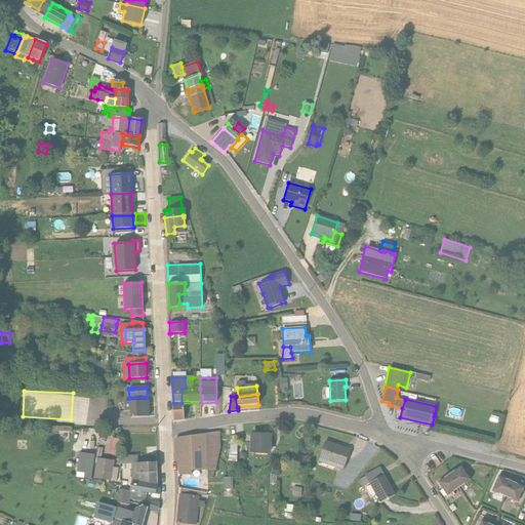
[(148,401),(124,402),(124,411),(130,411),(130,418),(149,417),(148,401)]
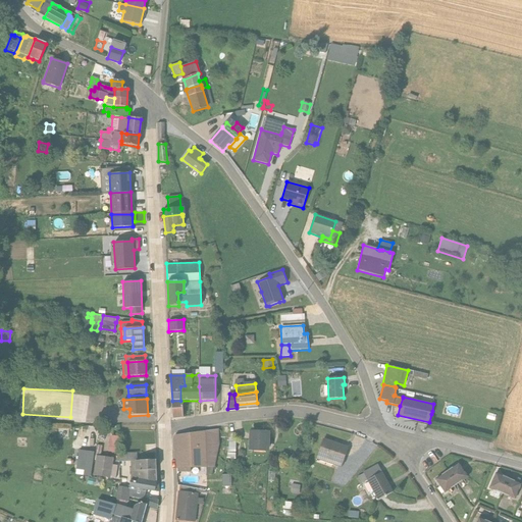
[(180,401),(172,401),(173,418),(183,417),(181,401),(180,401)]
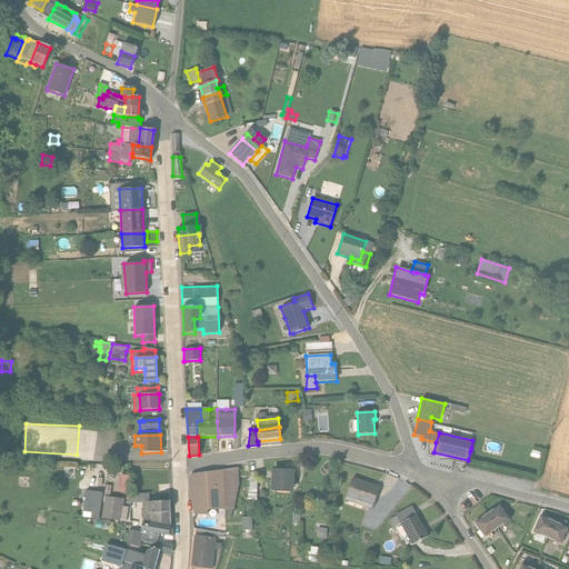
[(192,510),(212,510),(233,509),(235,499),(237,499),(238,487),(238,469),(191,476),(192,510)]
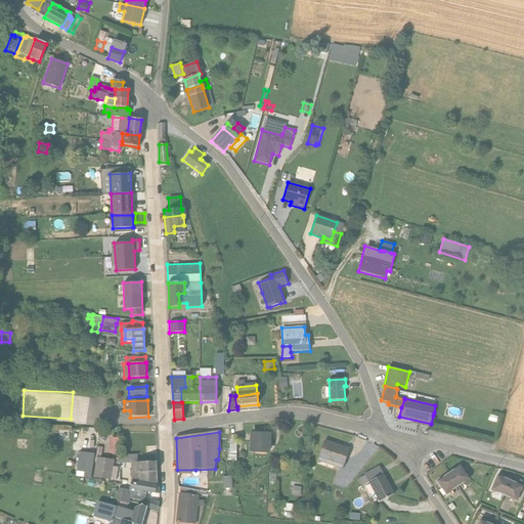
[(250,433),(249,453),(270,453),(270,433),(250,433)]
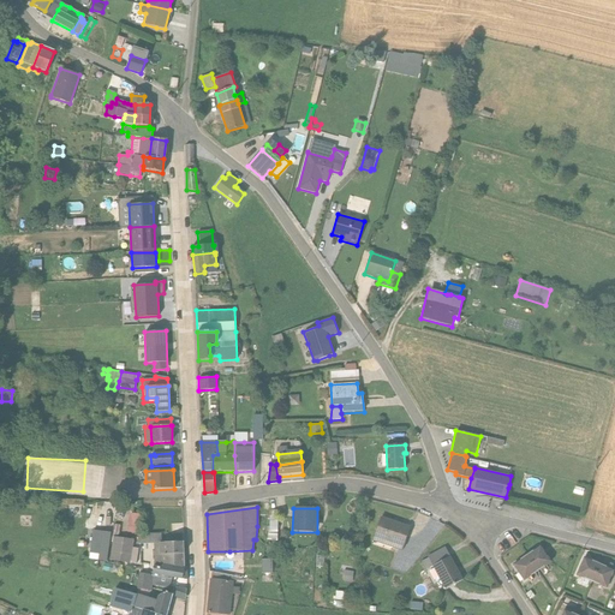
[(129,527),(141,530),(143,511),(132,509),(129,527)]
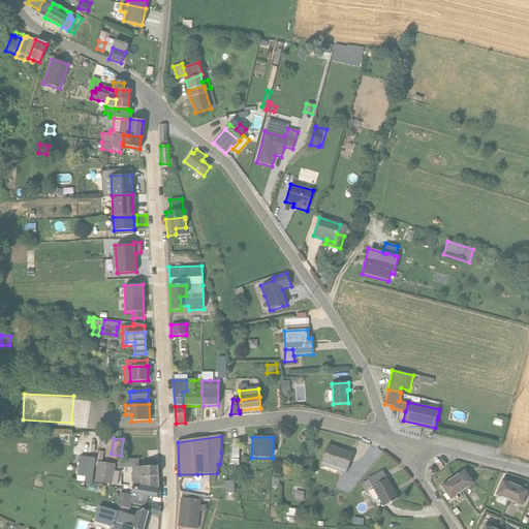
[(231,458),(229,465),(239,466),(239,448),(238,448),(239,439),(231,439),(231,458)]
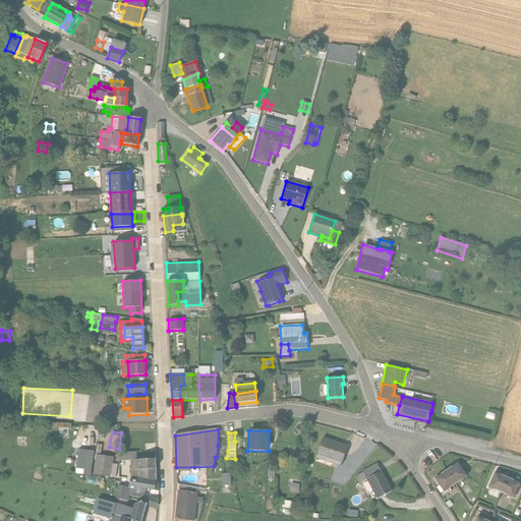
[(15,436),(15,445),(24,445),(24,436),(15,436)]
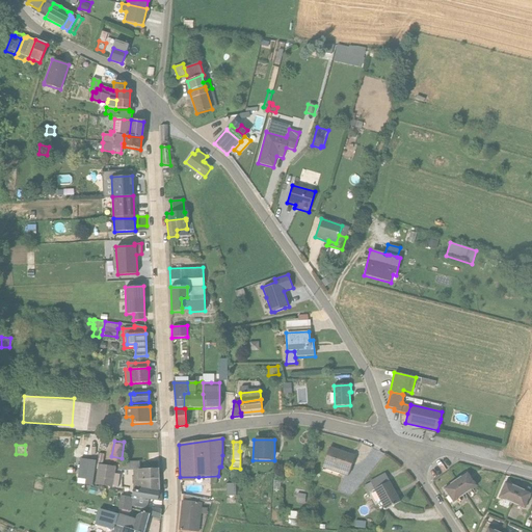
[(328,448),(322,469),(347,477),(354,456),(328,448)]
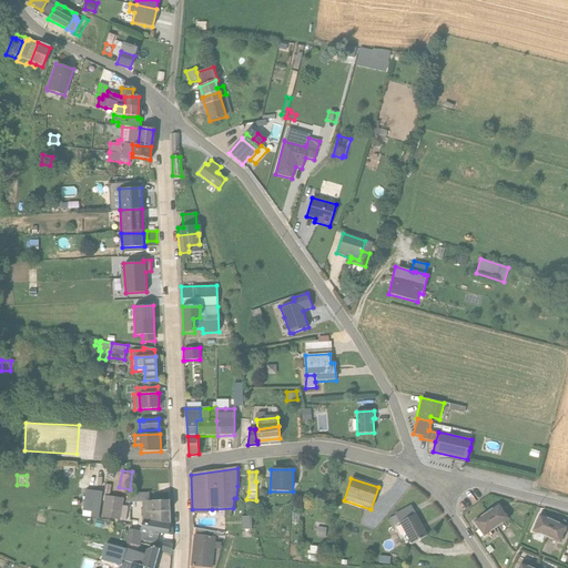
[(85,495),(85,501),(92,501),(90,517),(99,518),(102,493),(93,492),(93,495),(85,495)]
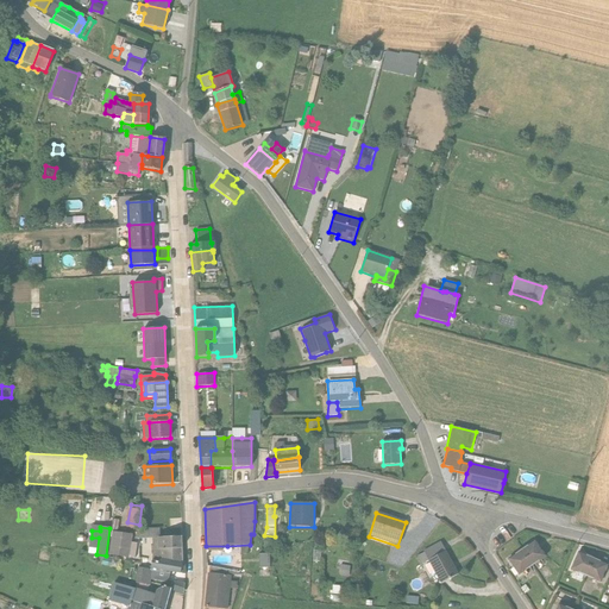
[(157,539),(159,539),(159,528),(136,528),(137,539),(152,539),(157,539)]
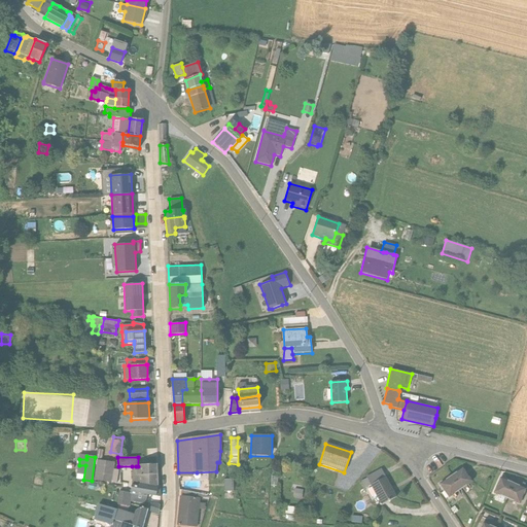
[(97,459),(93,480),(111,482),(114,462),(97,459)]
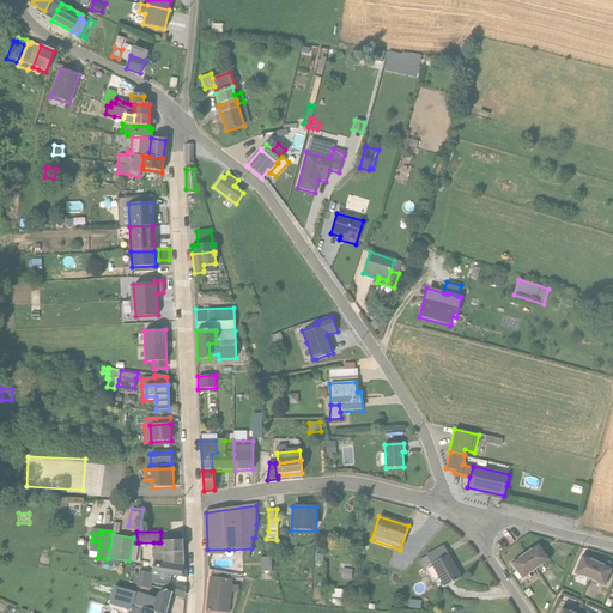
[(158,542),(153,542),(153,558),(152,564),(159,565),(161,562),(182,566),(182,565),(182,553),(181,541),(161,542),(158,542)]
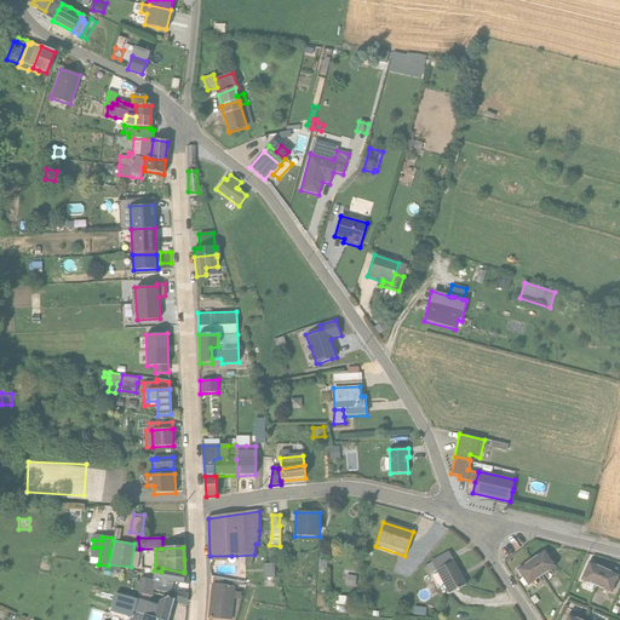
[(530,560),(543,577),(549,573),(547,572),(555,567),(544,552),(538,556),(537,556),(530,560)]
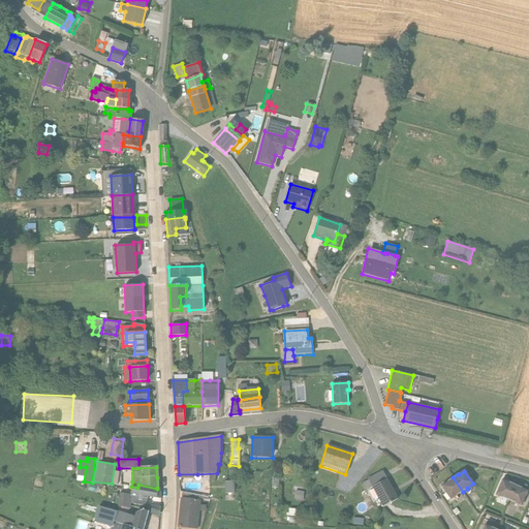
[(71,473),(70,480),(81,484),(83,475),(71,473)]
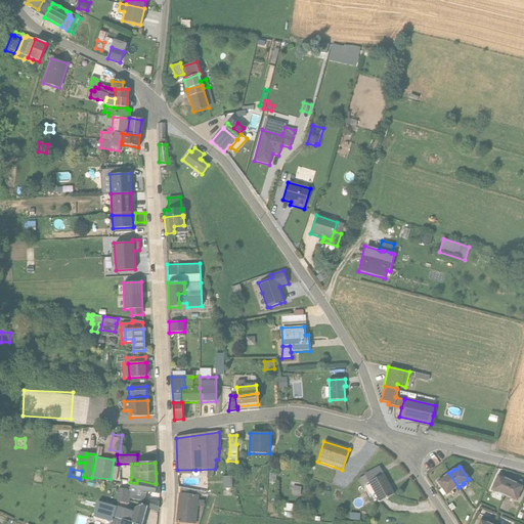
[(459,487),(448,473),(442,477),(443,478),(437,482),(446,495),(452,491),(459,487)]
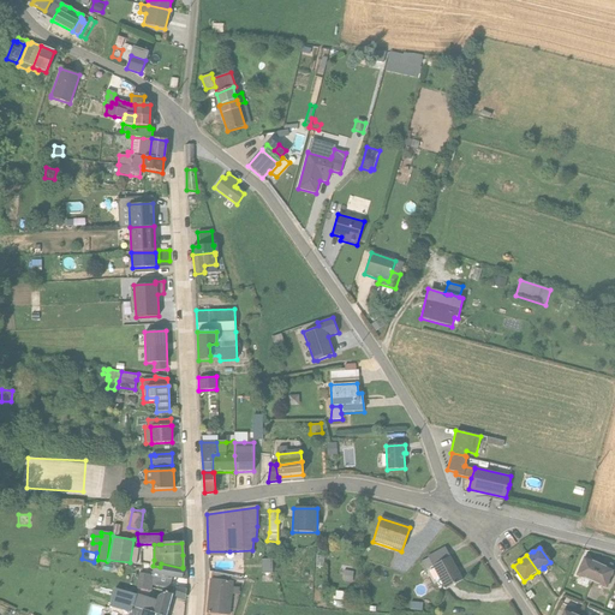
[(263,556),(264,571),(273,569),(273,556),(263,556)]
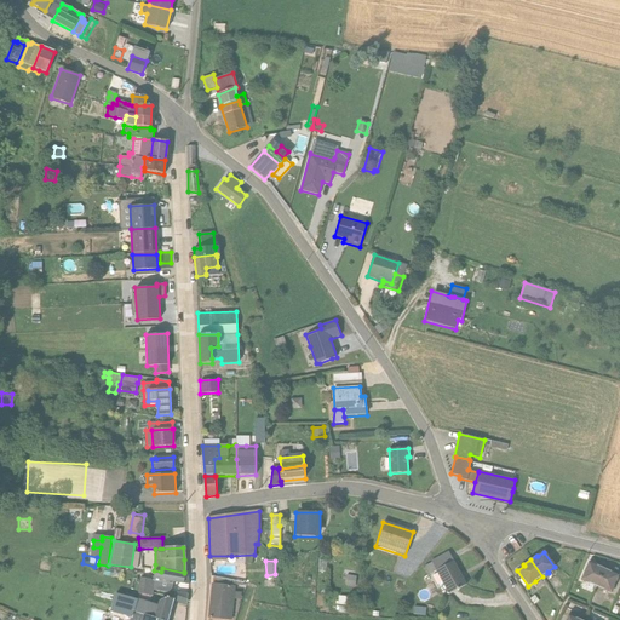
[(453,562),(436,572),(448,596),(466,586),(453,562)]
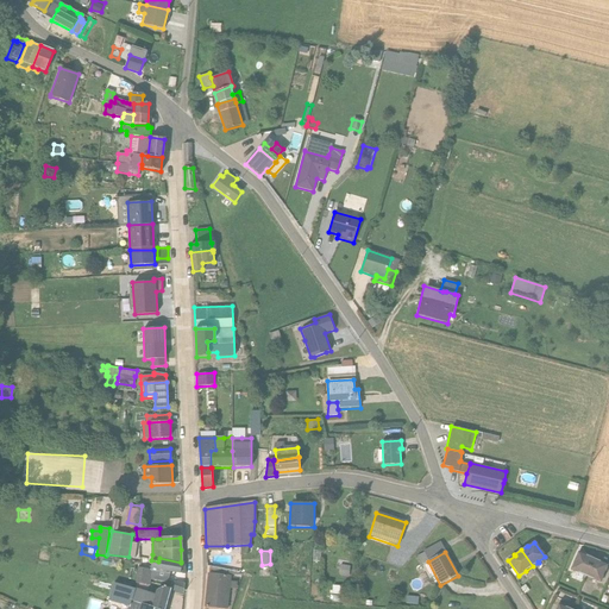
[(585,577),(594,559),(585,556),(585,557),(578,553),(571,570),(578,573),(578,575),(585,577)]
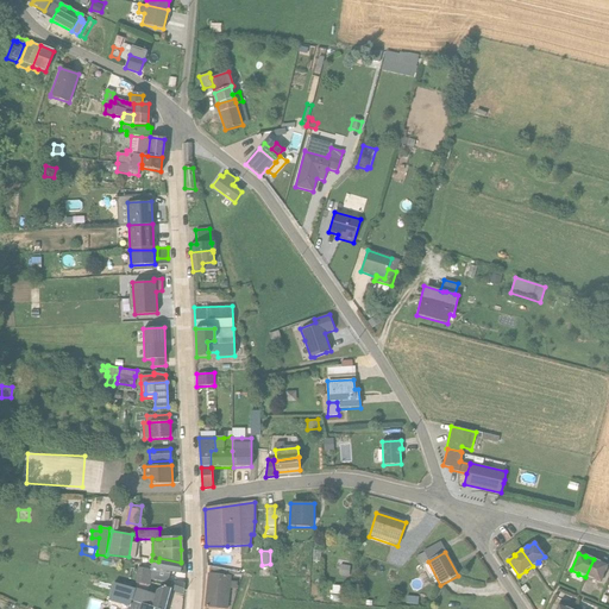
[(158,562),(151,560),(150,567),(157,569),(180,573),(184,573),(184,562),(181,562),(181,563),(159,558),(158,562)]
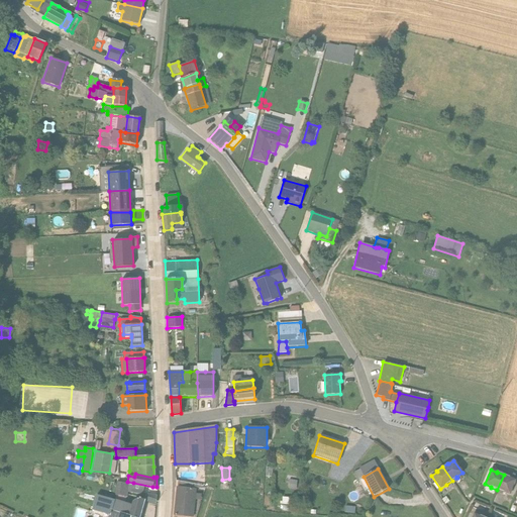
[(114,500),(124,503),(126,497),(128,484),(124,483),(125,475),(118,475),(117,484),(115,495),(116,496),(114,500)]
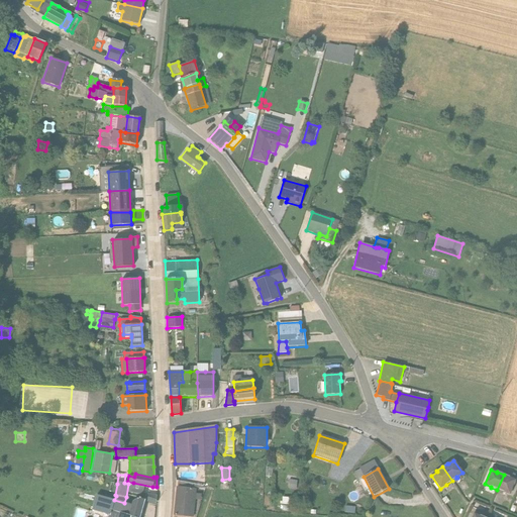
[(504,475),(497,490),(503,493),(503,492),(510,495),(516,481),(509,478),(510,477),(504,475)]
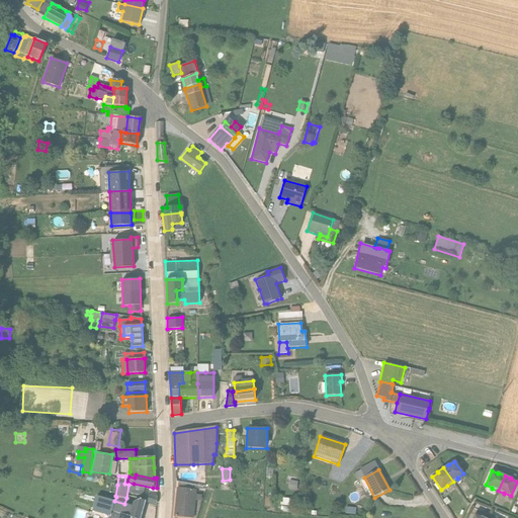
[(289,481),(287,490),(296,491),(297,482),(289,481)]
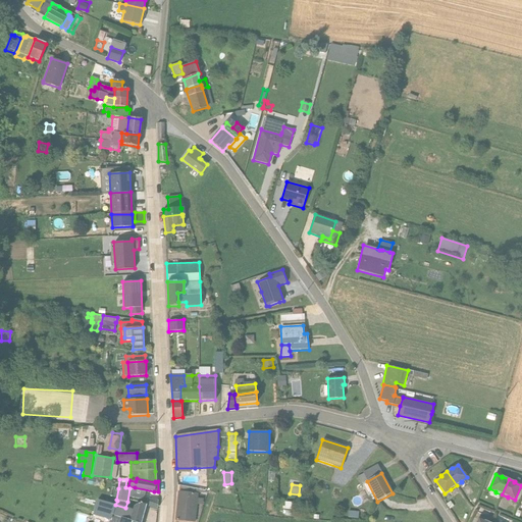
[(177,491),(174,521),(188,521),(195,521),(198,493),(177,491)]
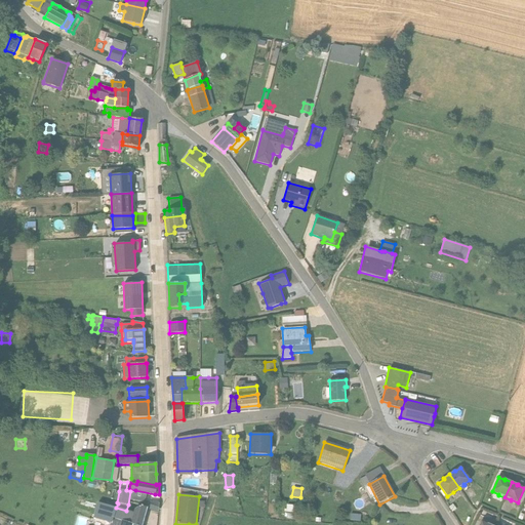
[(147,507),(147,509),(158,510),(159,502),(148,500),(147,507)]
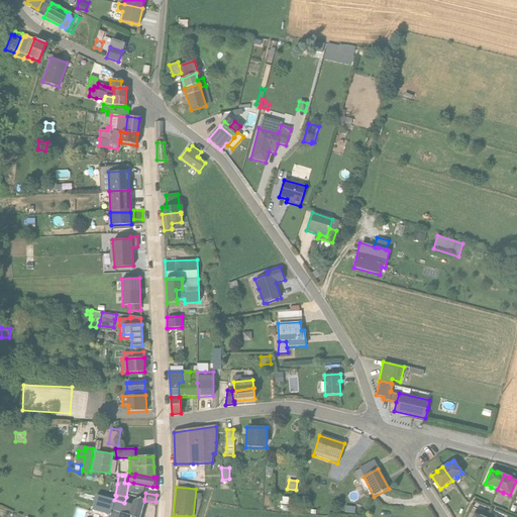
[(124,503),(114,500),(102,496),(100,507),(111,511),(119,513),(128,515),(131,505),(124,503)]
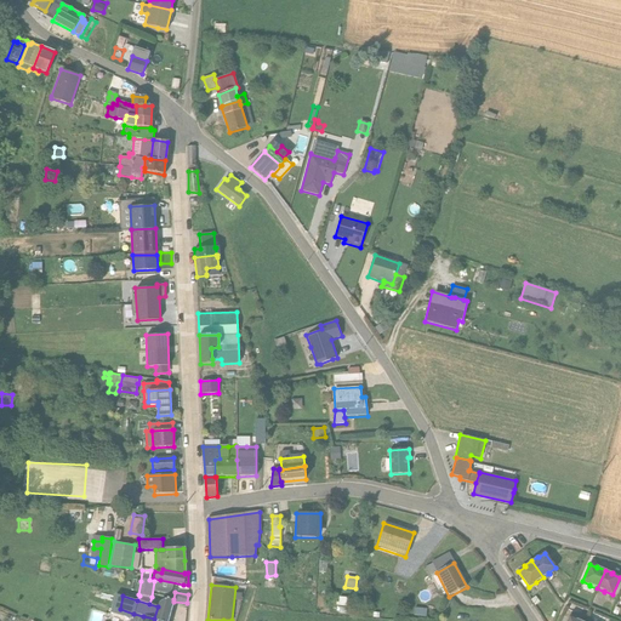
[(158,607),(154,619),(160,620),(167,620),(174,602),(166,599),(159,603),(158,607)]
